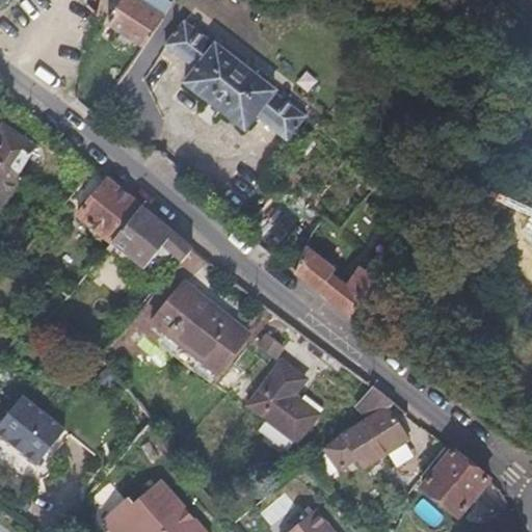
[(142,49),(164,21),(132,0),(125,0),(107,25),(142,49)]
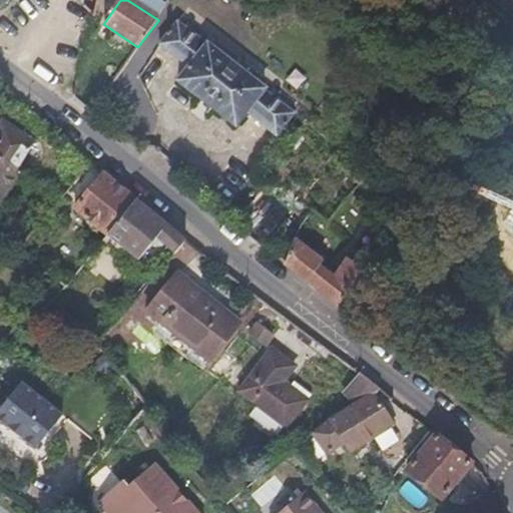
[(298,113),(178,19),(160,44),(189,67),(178,80),(237,128),(249,114),(279,138),(298,113)]
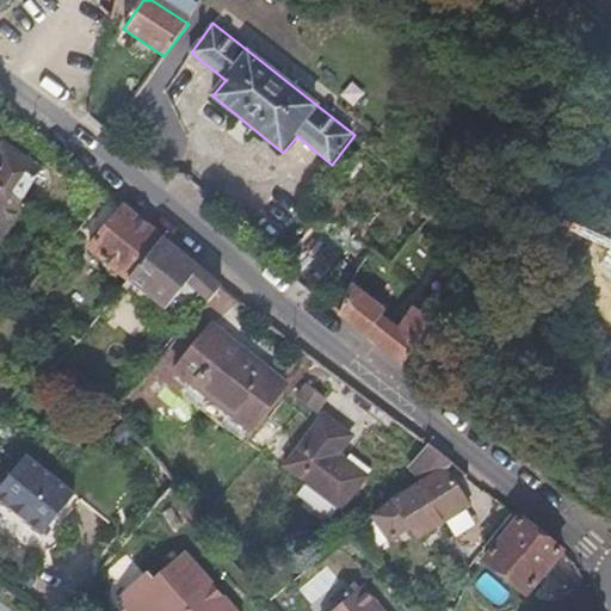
[(25,195),(42,167),(0,141),(0,238),(25,198),(25,195)]
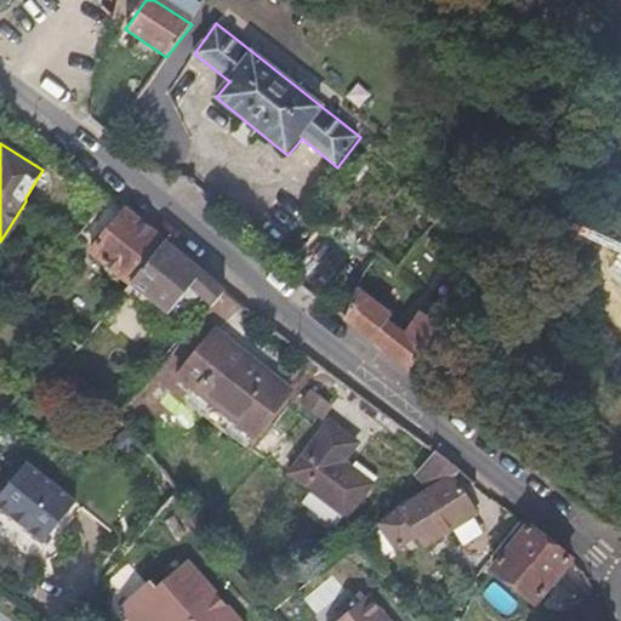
[(127,286),(161,243),(141,224),(123,210),(90,254),(127,286)]
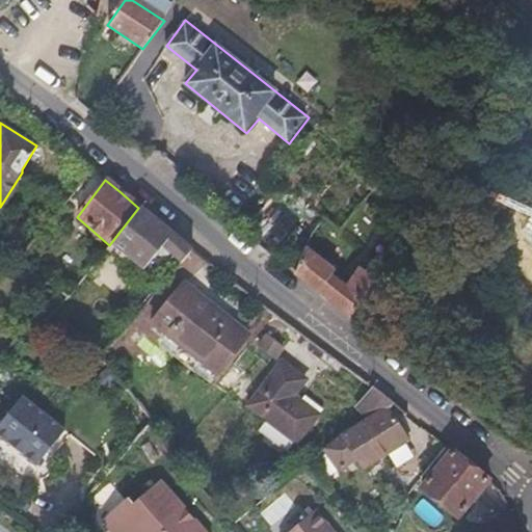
[(157,221),(138,208),(109,245),(142,269),(160,247),(181,264),(192,249),(157,221)]
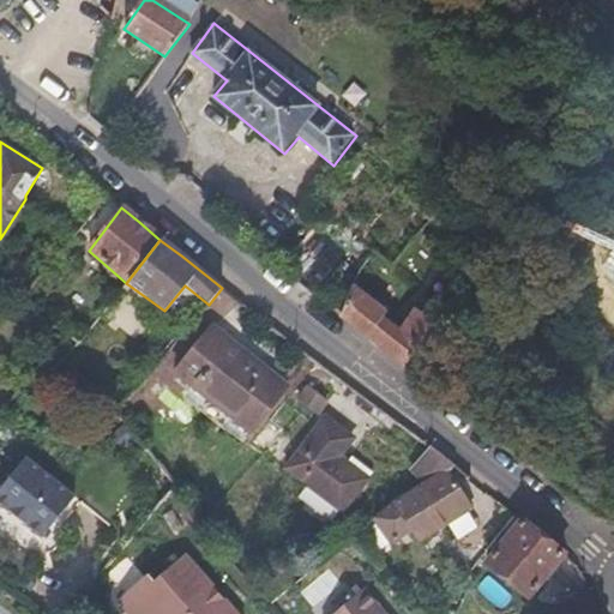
[(420,345),(438,321),(443,311),(434,305),(427,317),(419,311),(403,332),(386,321),(390,314),(354,288),(341,315),(374,343),(405,368),(420,345)]
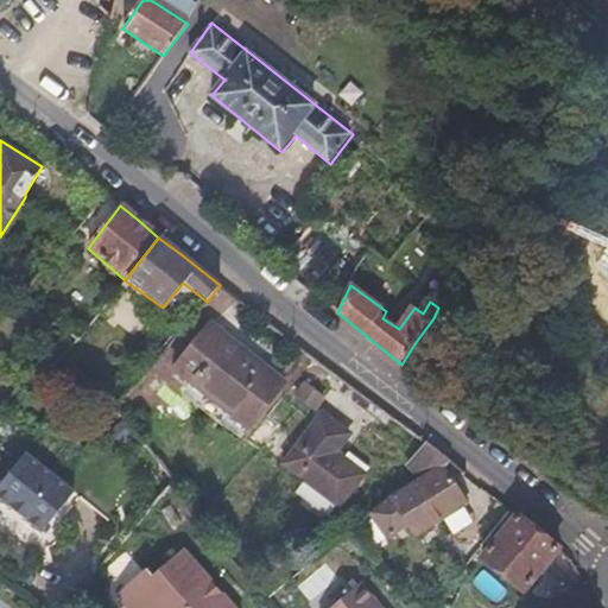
[(210,301),(227,314),(238,299),(221,286),(210,301)]
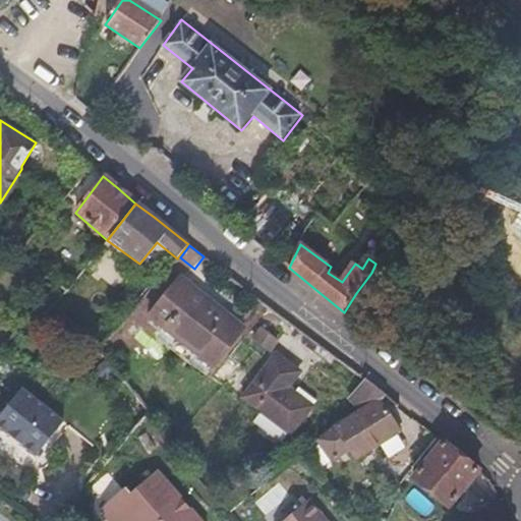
[(374,304),(387,284),(371,273),(356,293),(374,304)]
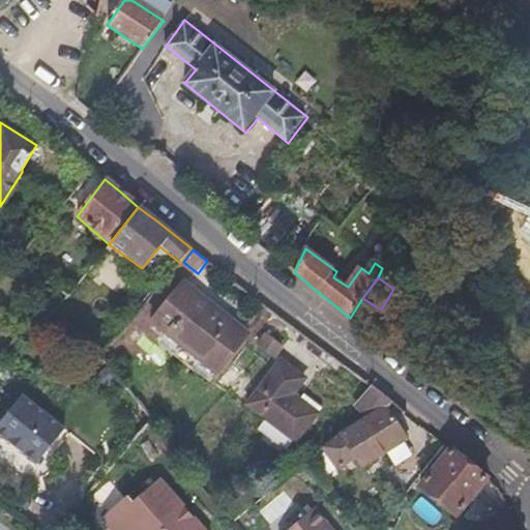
[(249,335),(181,283),(149,324),(216,377),(249,335)]
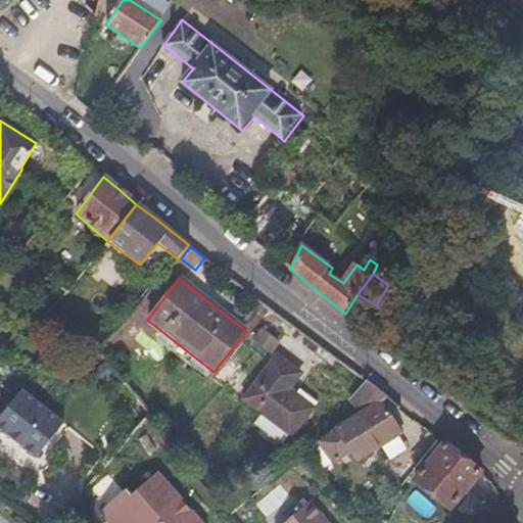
[(279,343),(272,336),(264,330),(255,340),(262,346),(272,353),(279,343)]
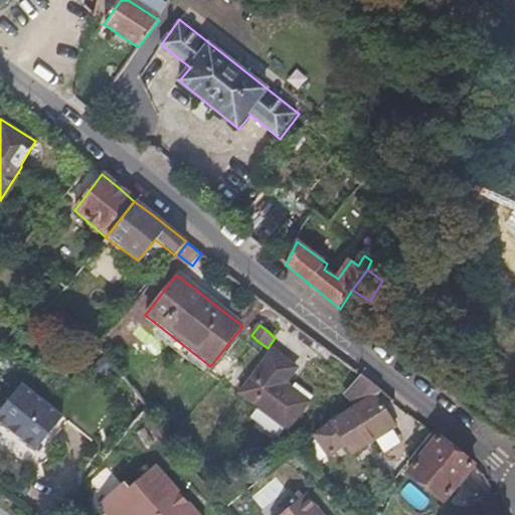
[(288,431),(310,403),(286,384),(300,367),(275,349),(262,366),(239,393),(288,431)]
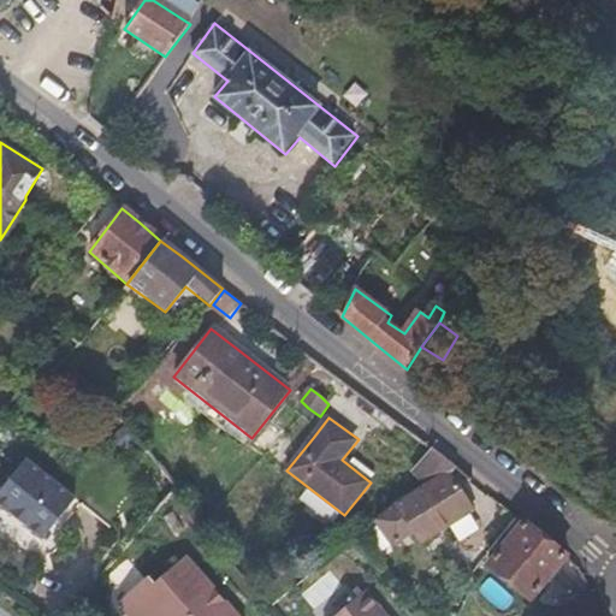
[(446,474),(457,468),(433,449),(413,473),(428,486),(446,474)]
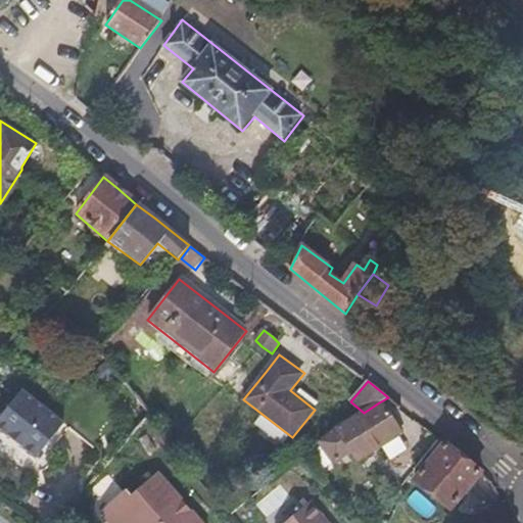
[(0,434),(34,463),(62,429),(20,393),(0,418),(0,434)]
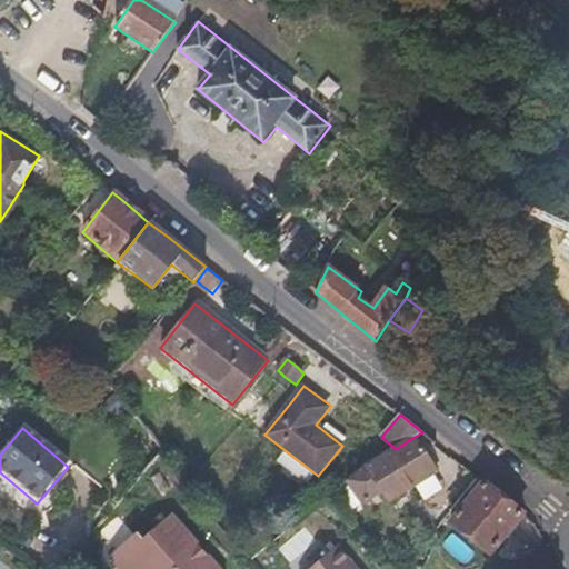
[(391,499),(433,471),(412,438),(396,449),(369,466),(349,480),(367,503),(386,491),(391,499)]
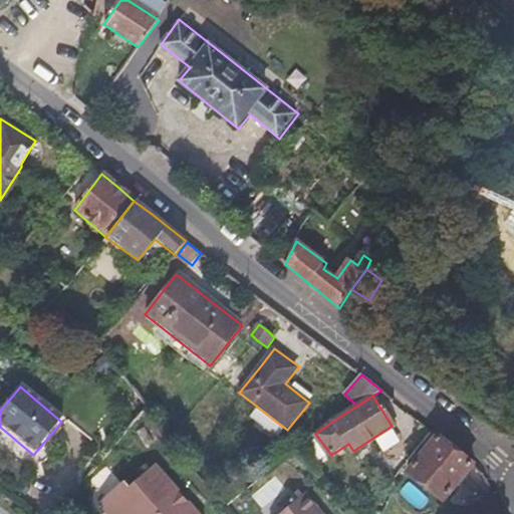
[(440,497),(471,461),(435,431),(405,467),(440,497)]
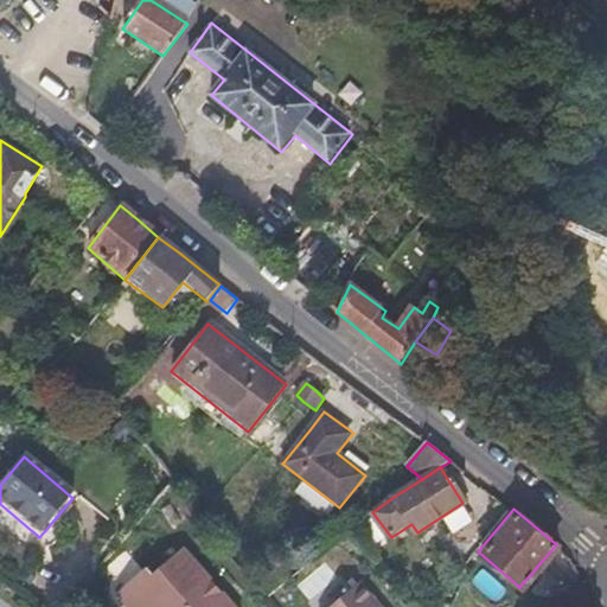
[(234,606),(183,549),(154,575),(147,568),(119,593),(131,606),(234,606)]
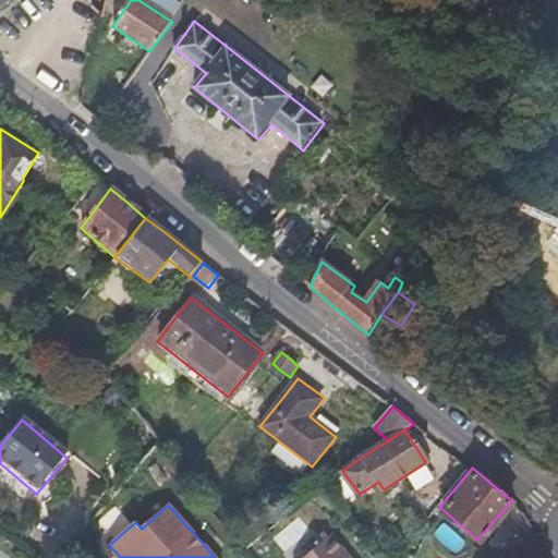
[(353,557),(334,536),(306,557),(353,557)]
